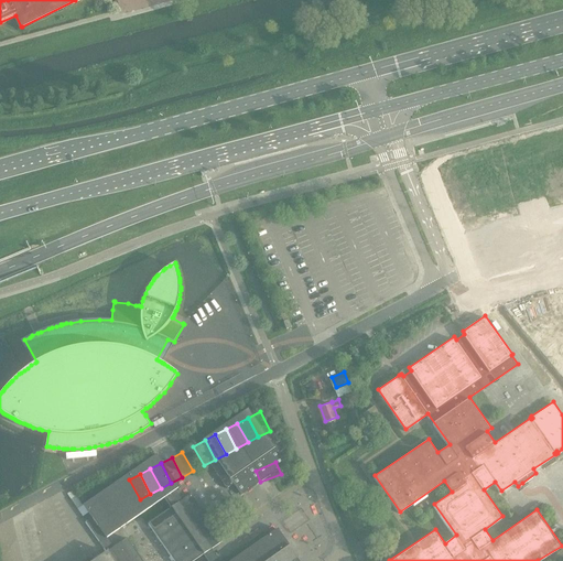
[(281,474),(260,482),(264,493),(285,485),(281,474)]
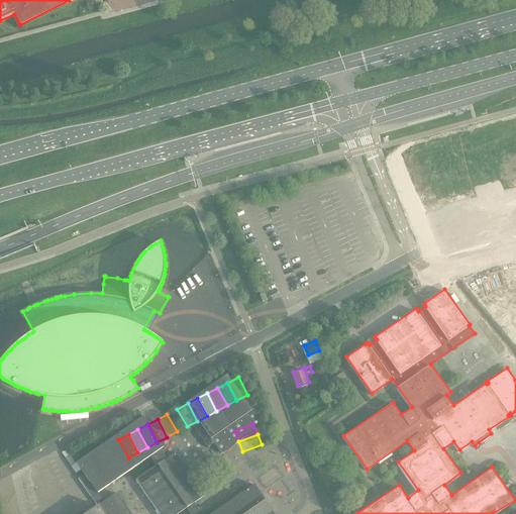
[(118,439),(108,445),(111,450),(108,452),(112,458),(114,457),(117,464),(128,457),(118,439)]
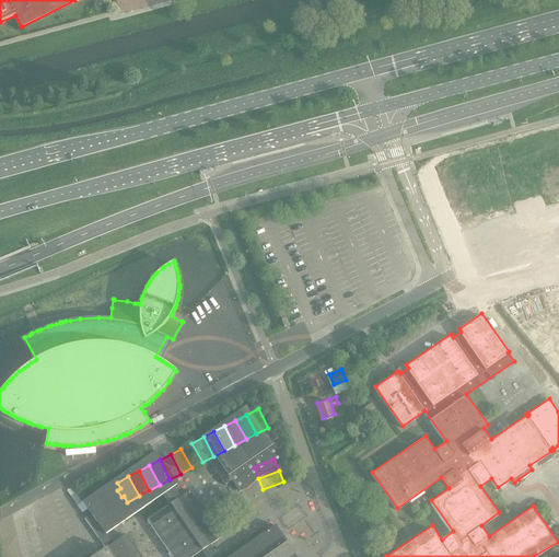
[(283,482),(263,489),(267,500),(288,492),(283,482)]
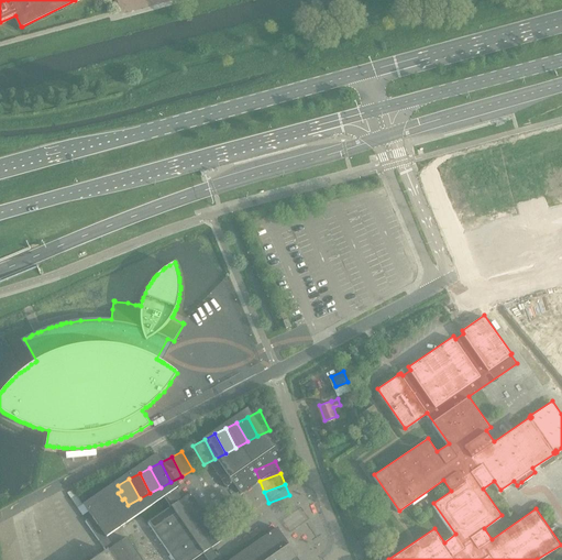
[(289,495),(268,503),(273,515),(294,506),(289,495)]
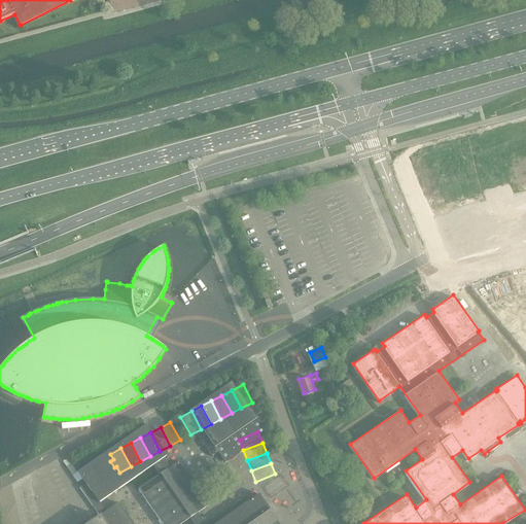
[(86,466),(75,473),(85,490),(97,485),(94,480),(96,479),(92,473),(91,474),(86,466)]
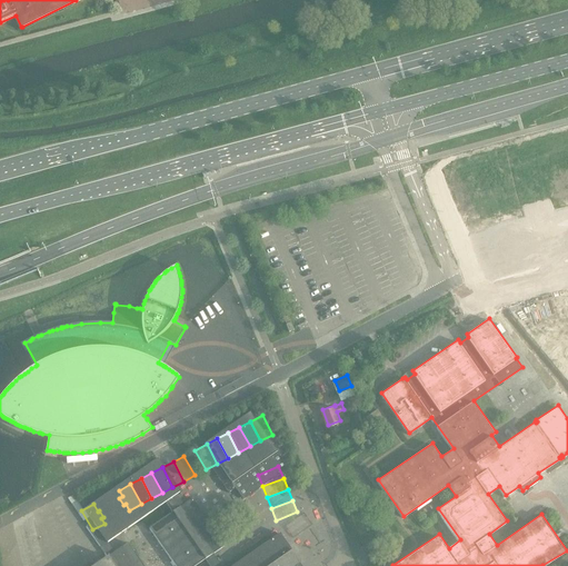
[(81,510),(71,516),(81,536),(92,529),(81,510)]
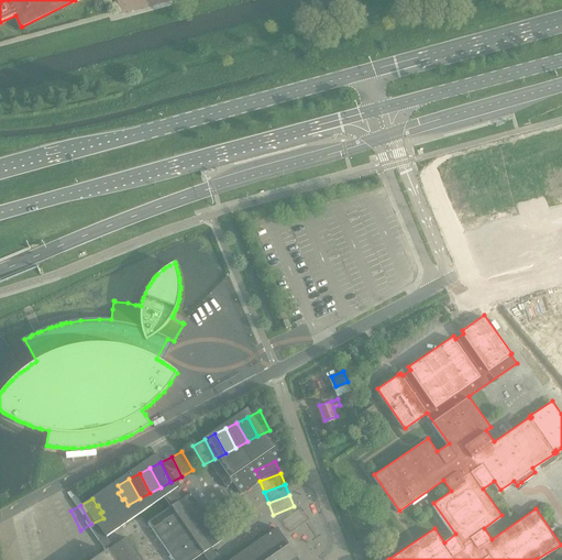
[(294,506),(273,515),(277,526),(298,517),(294,506)]
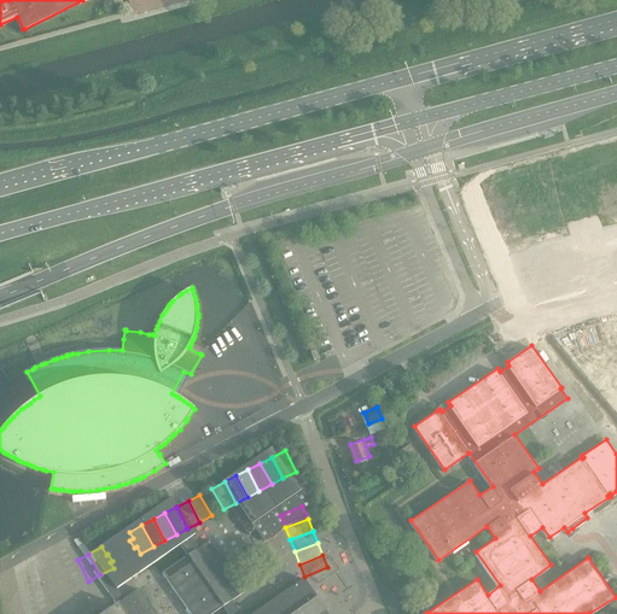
[(77,560),(65,566),(76,588),(88,582),(77,560)]
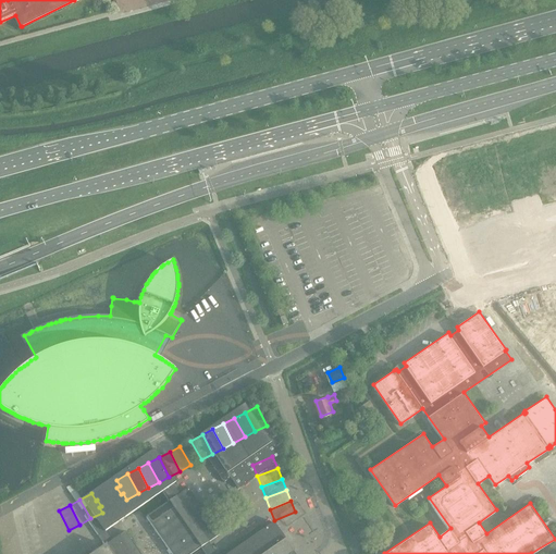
[(59,511),(49,516),(59,536),(69,530),(59,511)]
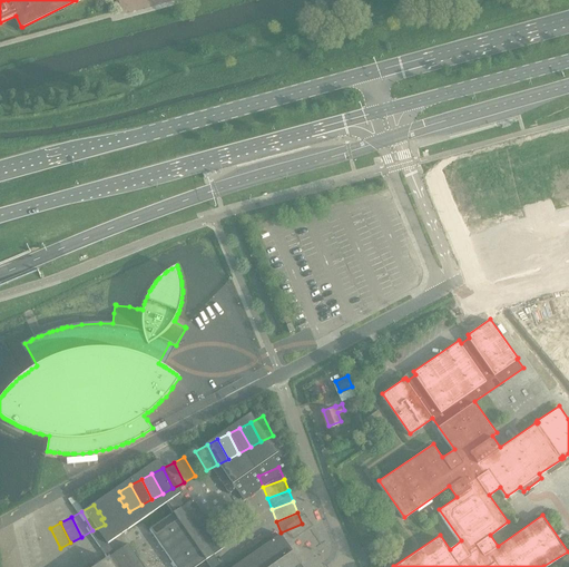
[(163,522),(139,536),(145,547),(168,534),(163,522)]
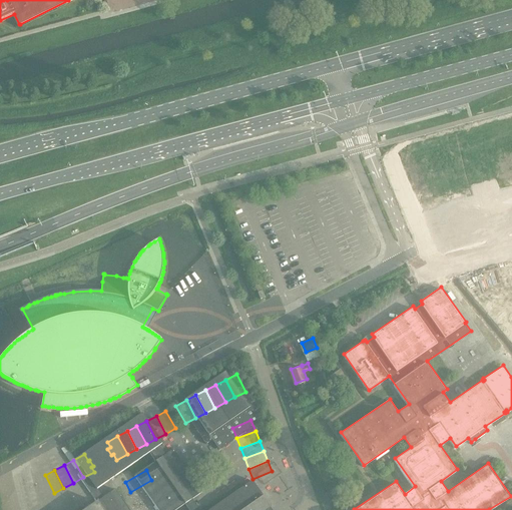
[(272,471),(252,479),(257,489),(276,481),(272,471)]
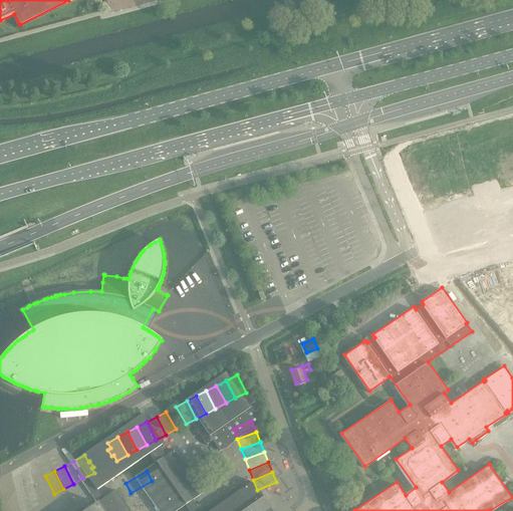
[(45,476),(35,481),(39,501),(54,494),(45,476)]
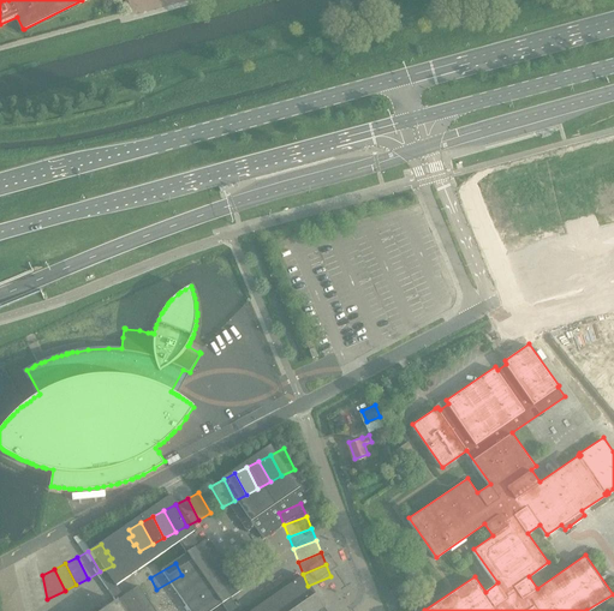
[(182,575),(156,589),(162,601),(188,587),(182,575)]
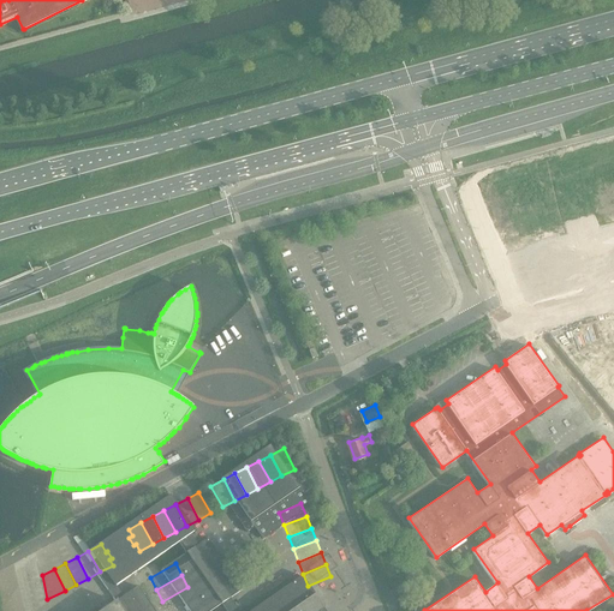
[(331,576),(308,586),(313,598),(335,589),(331,576)]
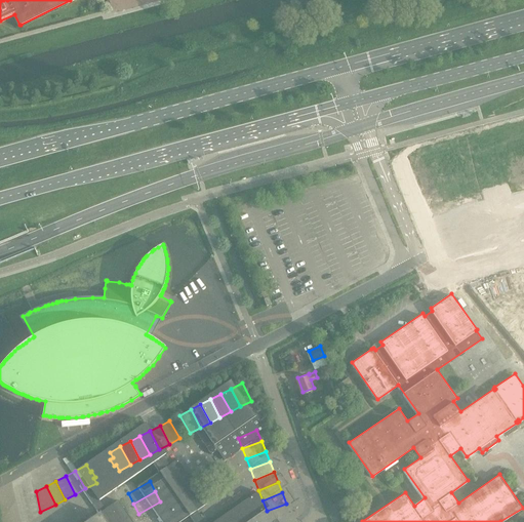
[(160,502),(138,514),(143,521),(146,521),(165,512),(160,502)]
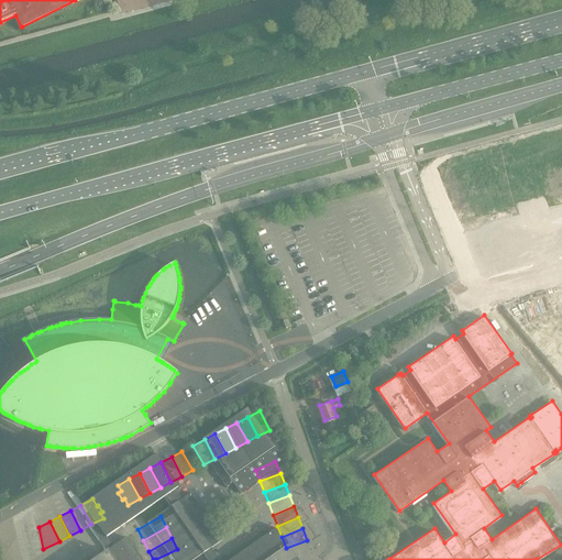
[(307,540),(286,548),(291,559),(311,551),(307,540)]
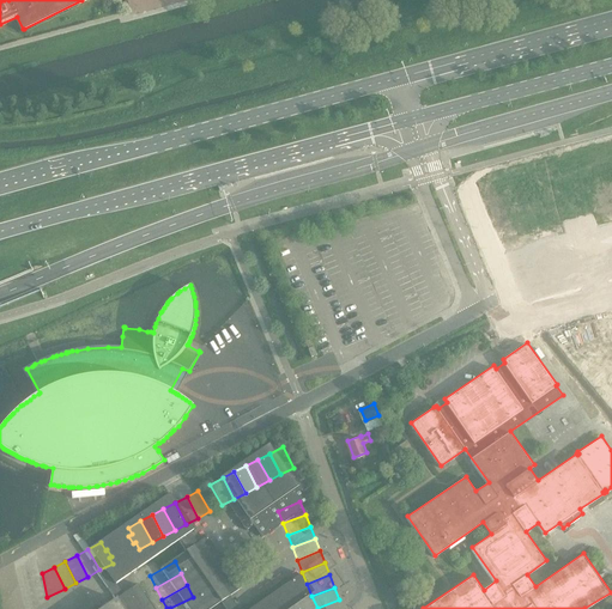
[(193,597),(170,608),(198,608),(199,608),(193,597)]
